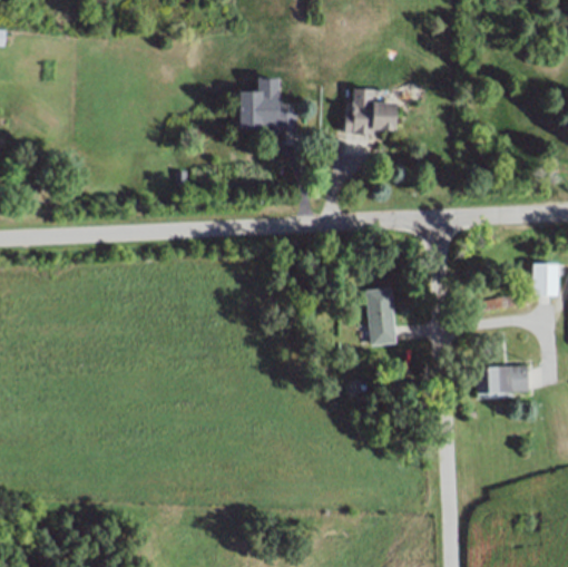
[(354,90),(373,91),(373,101),(395,103),(394,129),(380,129),(380,134),(374,134),(374,137),(353,136),(353,134),(345,134),(345,114),(354,114),(354,90)]
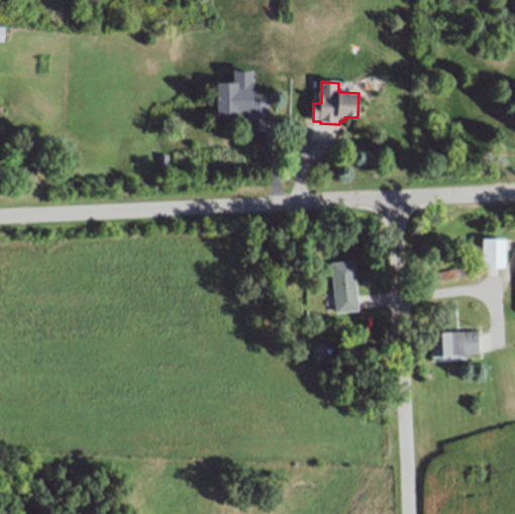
[(217,99),(234,99),(234,86),(254,85),(254,103),(269,103),(269,119),(248,120),(248,118),(238,118),(238,117),(218,118),(217,99)]
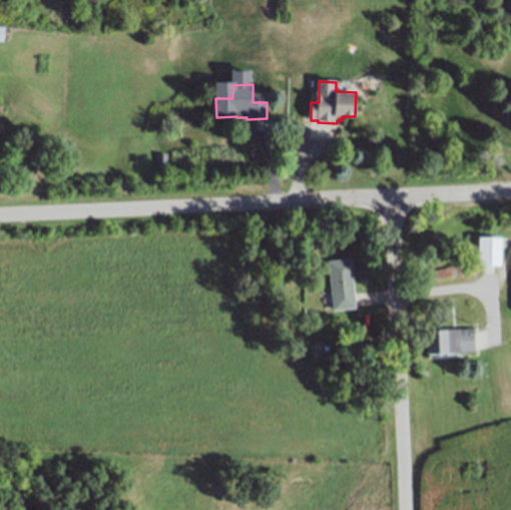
[(168,155),(168,167),(158,168),(157,155),(168,155)]
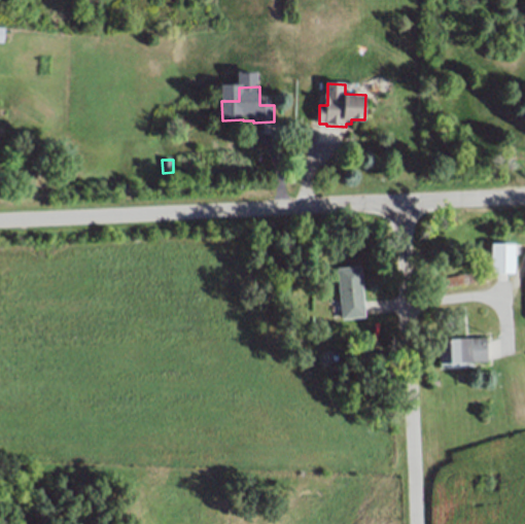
[(490,242),(514,243),(513,275),(489,274),(490,242)]
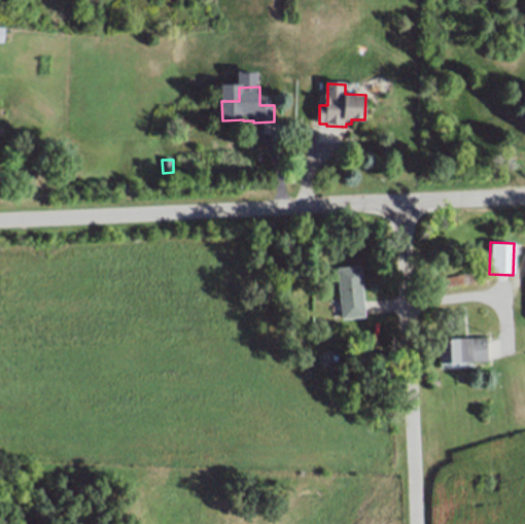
[(361,268),(365,319),(342,321),(338,270),(361,268)]
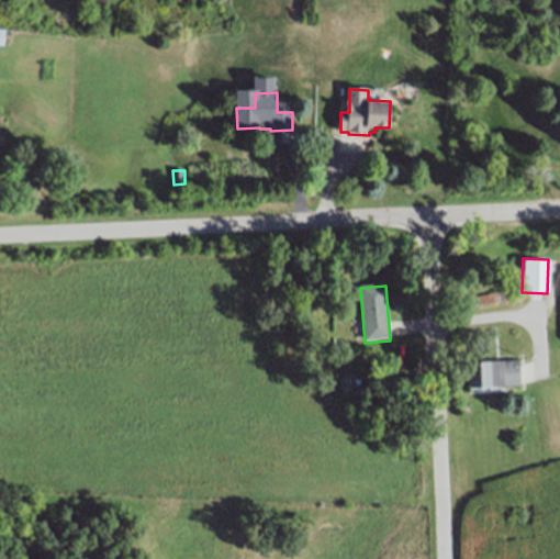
[(518,286),(521,302),(471,310),(470,298),(505,293),(504,288),(518,286)]
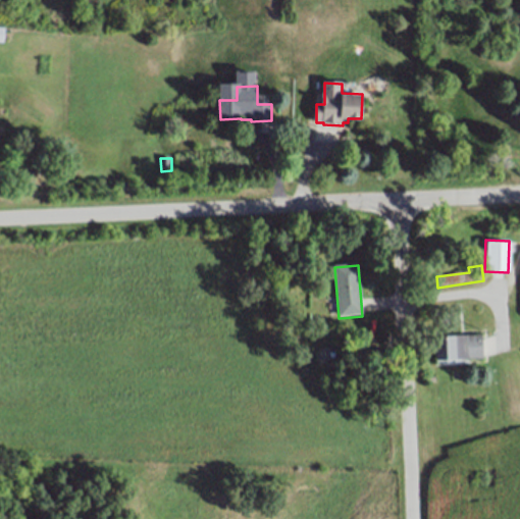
[(483,333),(484,361),(432,363),(431,335),(483,333)]
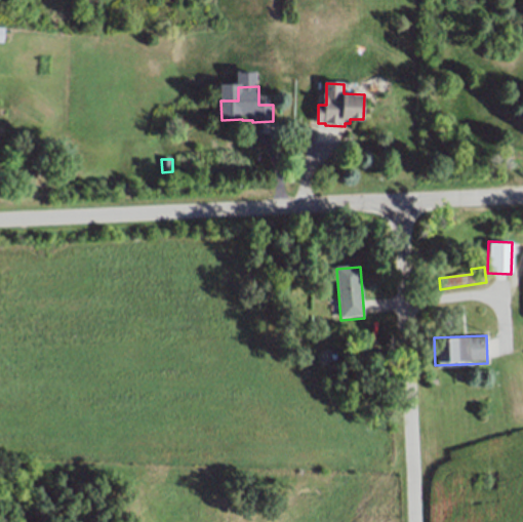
All buildings are outlined.
